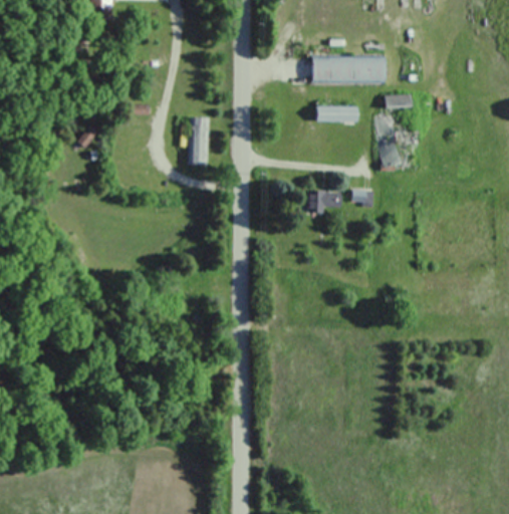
[(386,56),(313,56),(313,84),(386,84),(386,56)]
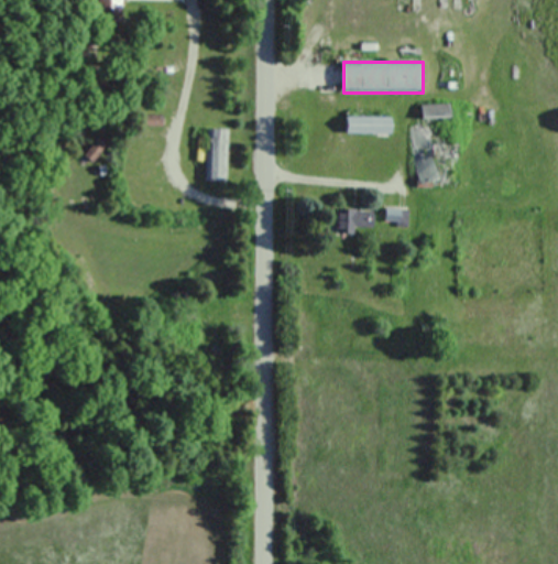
[(423,106),(425,183),(455,183),(453,105),(423,106)]
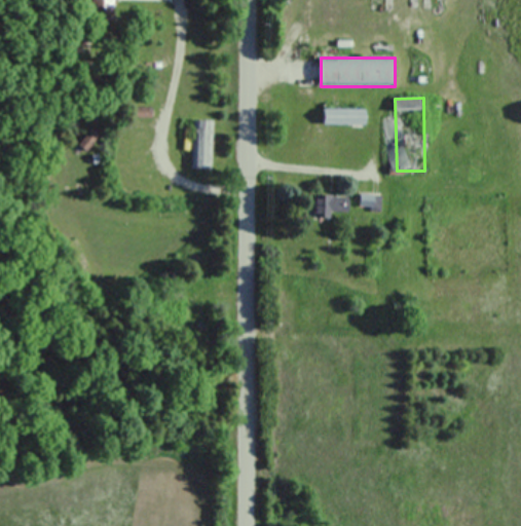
[(323,124),(365,124),(365,109),(323,109),(323,124)]
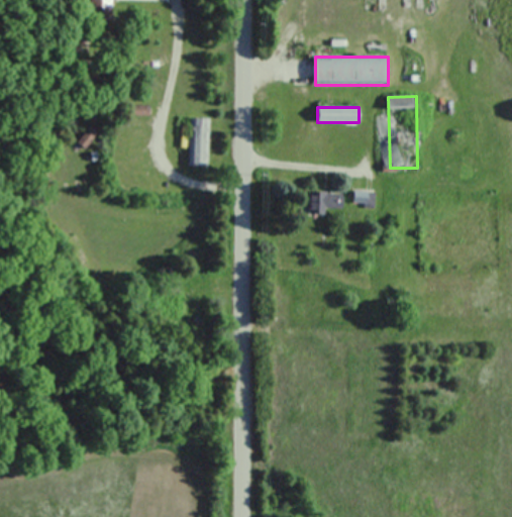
[(210,166),(210,118),(191,118),(191,166),(210,166)]
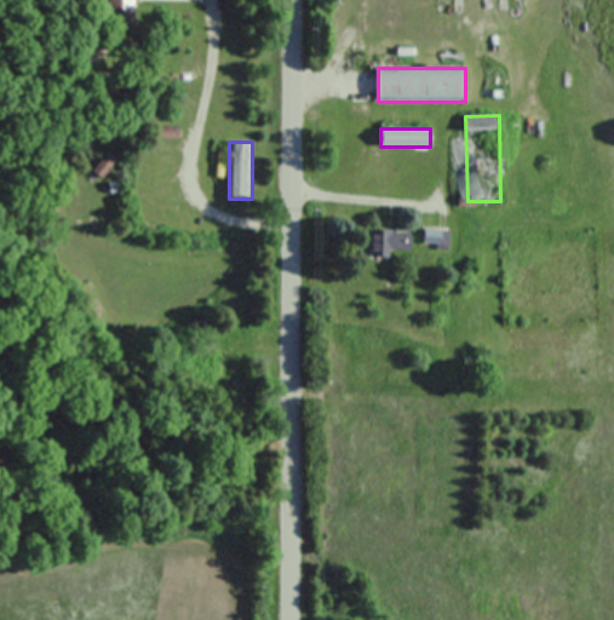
[(451,229),(424,229),(424,247),(451,247),(451,229)]
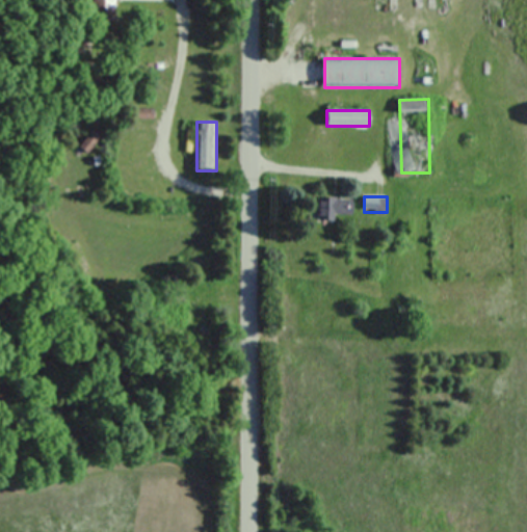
[(336,220),(336,216),(354,216),(354,197),(319,197),(319,220),(336,220)]
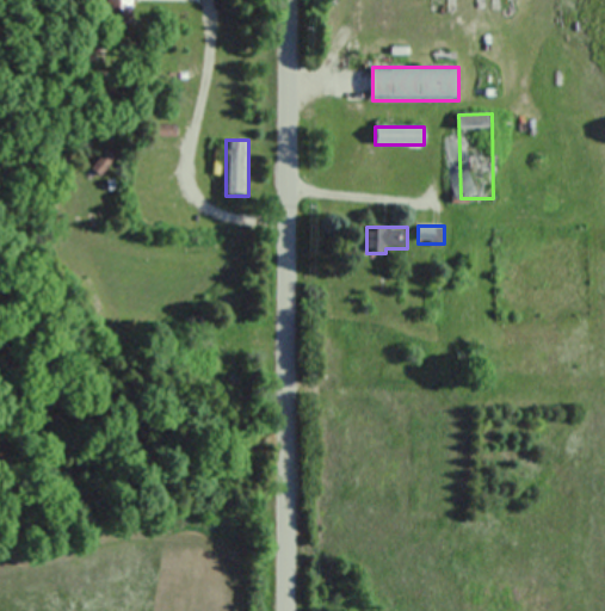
All buildings are outlined.
